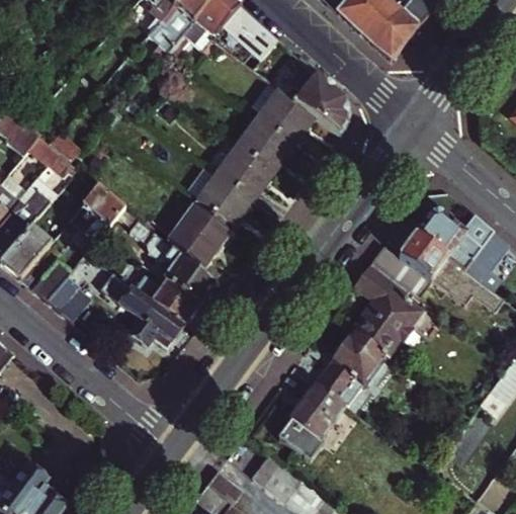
[(147,0),(163,14),(175,0),(147,0)]
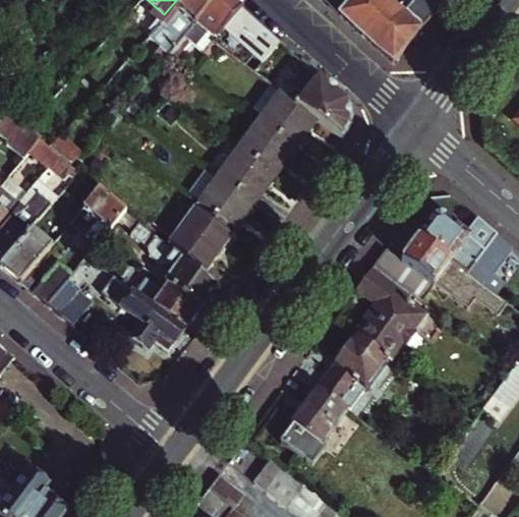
[(176,0),(164,14),(148,33),(153,38),(164,25),(169,31),(152,50),(160,58),(163,54),(177,39),(211,0),(176,0)]
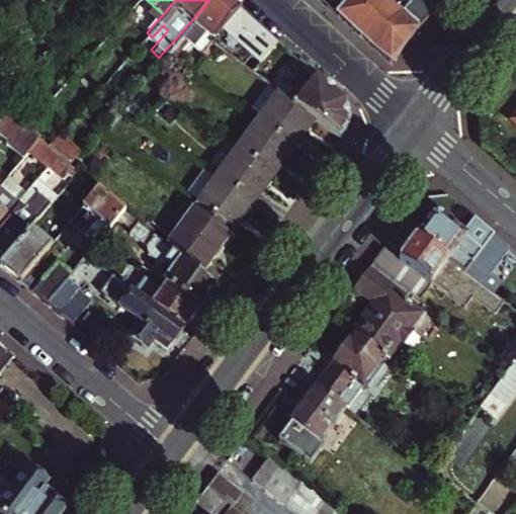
[(219,29),(239,6),(232,0),(209,0),(176,38),(162,54),(173,63),(189,44),(185,39),(191,33),(204,46),(219,29)]
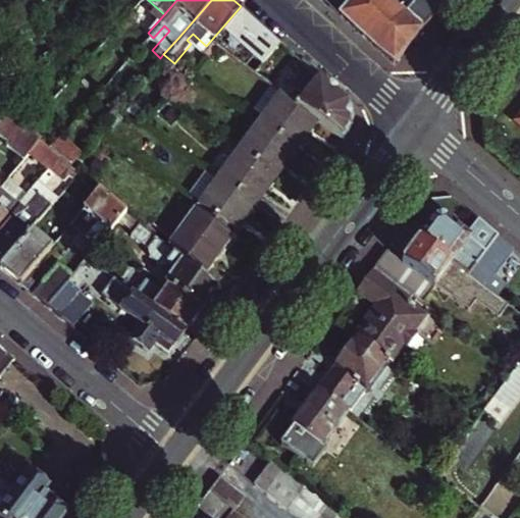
[(344,0),(335,9),(359,31),(385,0),(344,0)]
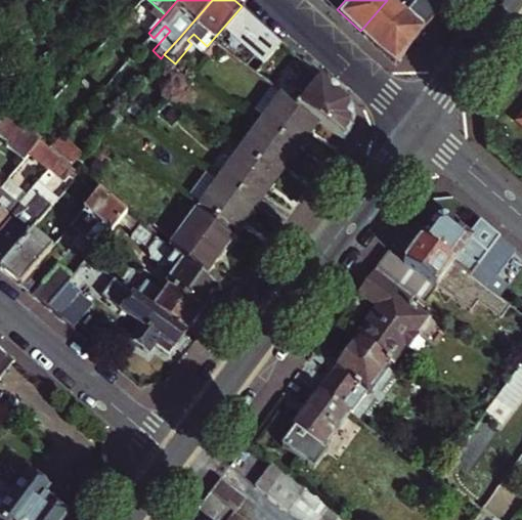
[(387,0),(360,31),(377,44),(412,2),(410,0),(387,0)]
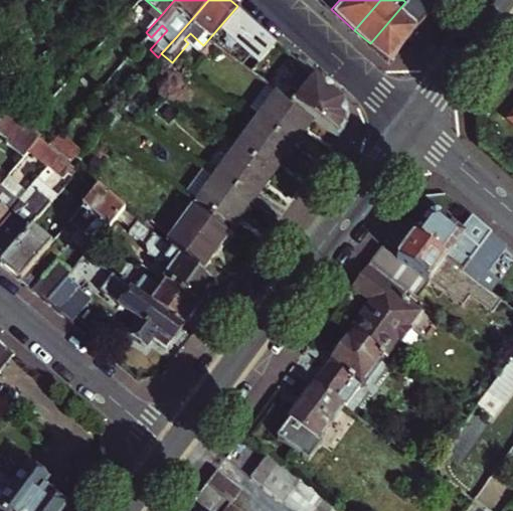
[(407,0),(405,2),(370,43),(387,58),(437,2),(435,0),(407,0)]
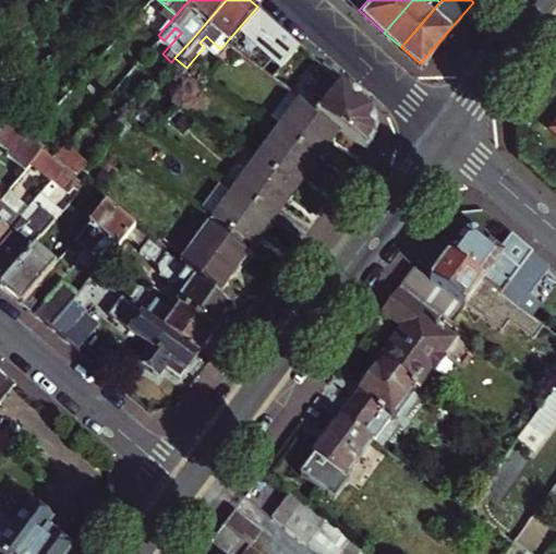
[(236,32),(302,92),(339,123),(364,146),(373,134),(371,107),(257,7),(236,32)]
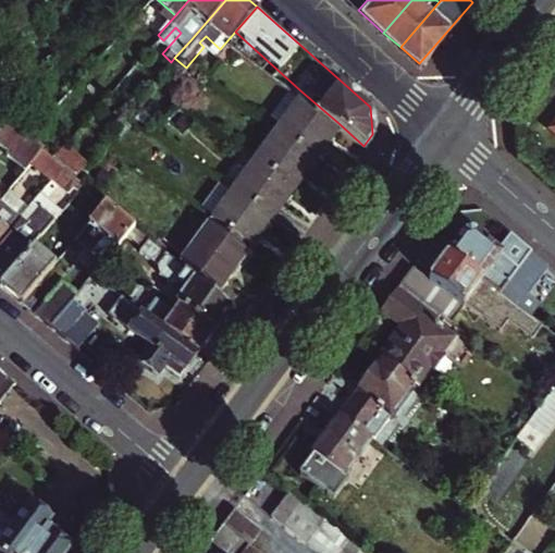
[(316,155),(338,123),(301,91),(279,123),(316,155)]
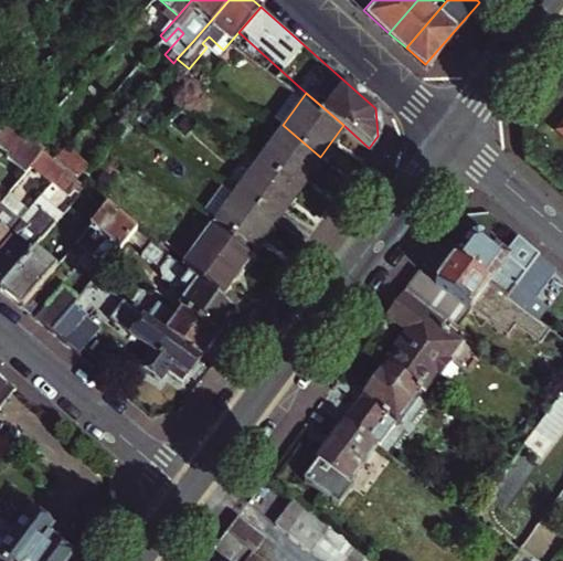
[(9,119),(0,129),(0,145),(8,151),(6,154),(19,165),(17,168),(13,166),(10,166),(0,177),(0,200),(32,163),(44,149),(9,119)]
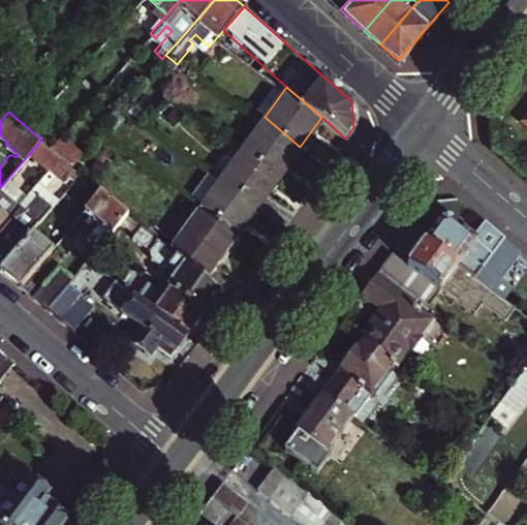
[(278,176),(300,147),(265,117),(242,146),(278,176)]
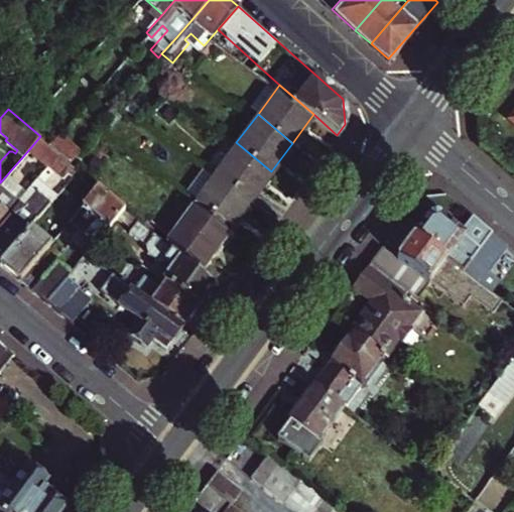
[(79,148),(58,132),(48,143),(59,152),(68,159),(79,148)]
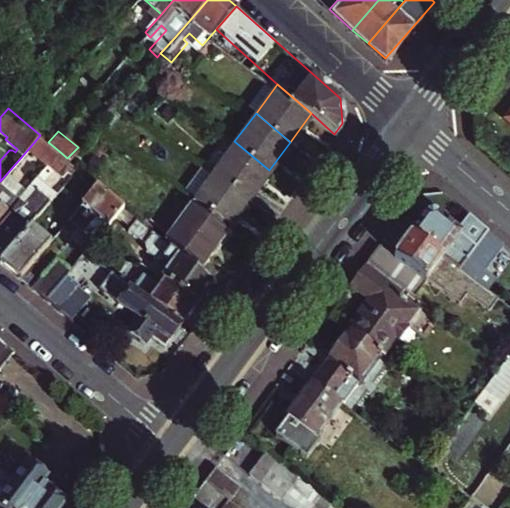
[(48,142),(40,135),(29,148),(48,164),(50,162),(59,151),(48,142)]
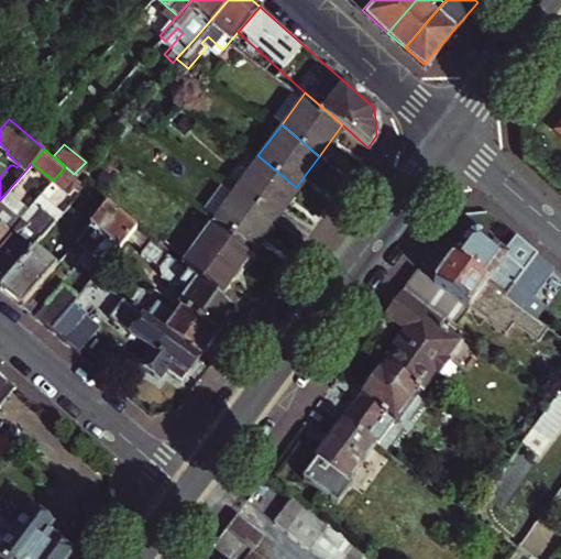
[(257,155),(234,186),(273,218),(296,187),(257,155)]
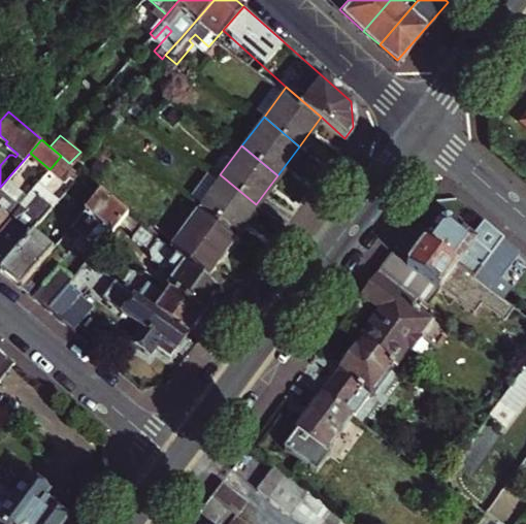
[(61,156),(52,167),(65,178),(69,175),(73,178),(78,171),(69,163),(61,156)]
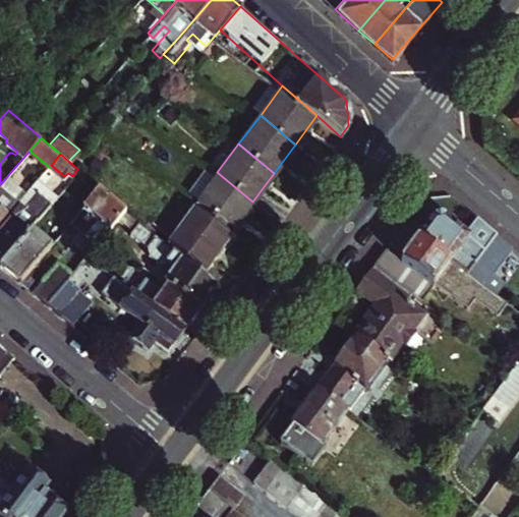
[(195,202),(230,231),(252,202),(217,172),(195,202)]
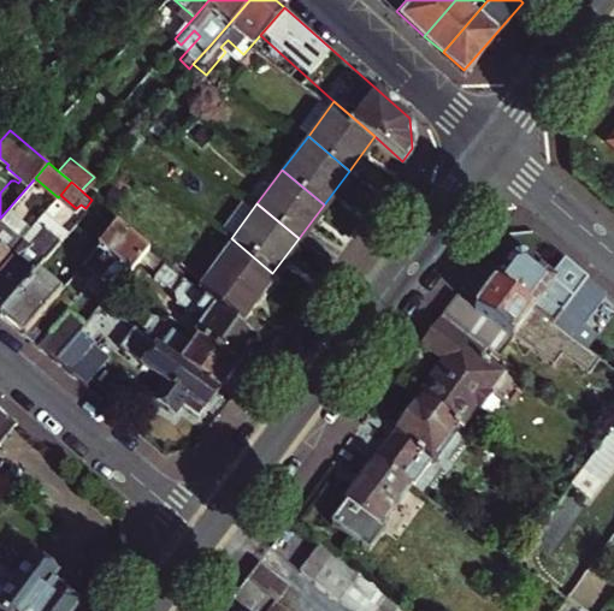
[(37,266),(62,238),(39,219),(23,238),(24,239),(0,268),(0,296),(7,302),(37,266)]
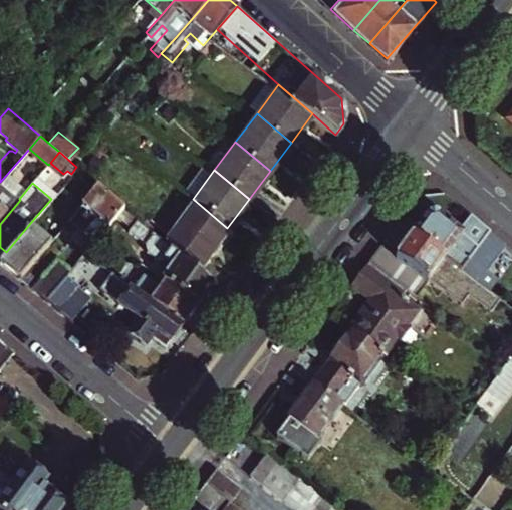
[(0,222),(19,199),(0,184),(0,222)]
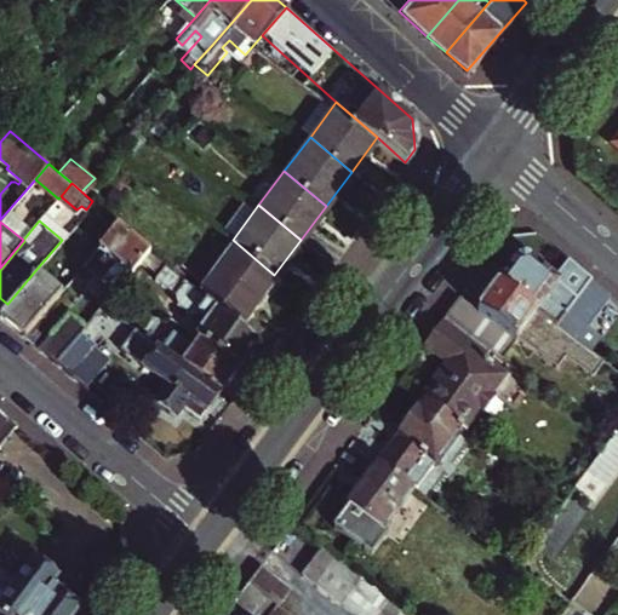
[(149,248),(119,223),(101,243),(84,263),(114,289),(137,263),(149,248)]
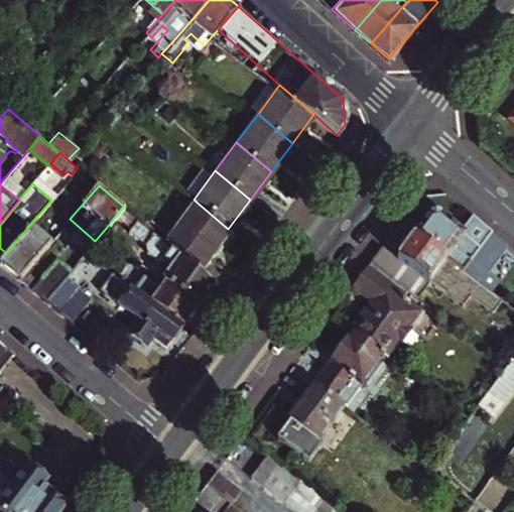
[(198,269),(228,229),(194,200),(163,240),(198,269)]
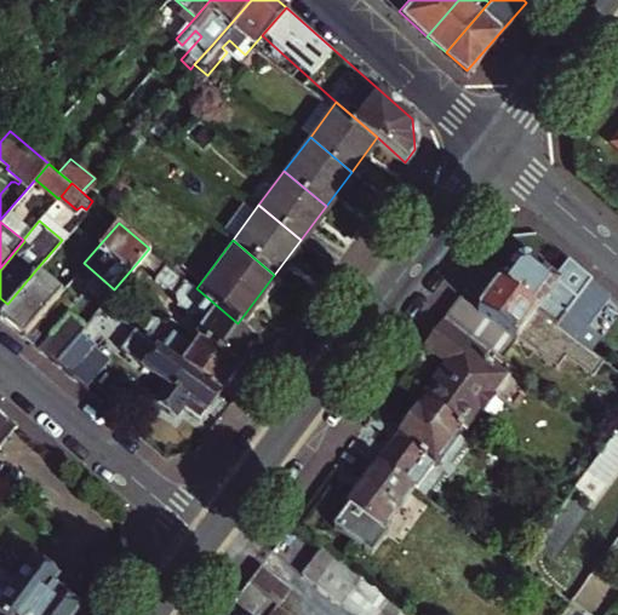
[(200,337),(236,363),(256,339),(238,323),(196,288),(149,248),(137,263),(175,291),(177,302),(189,310),(199,309),(209,316),(202,317),(195,326),(196,333),(200,337)]
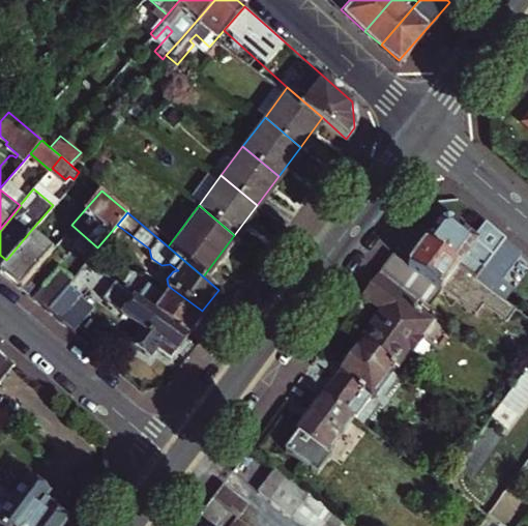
[(441,217),(426,239),(474,275),(492,289),(520,249),(485,218),(472,234),(451,218),(441,217)]
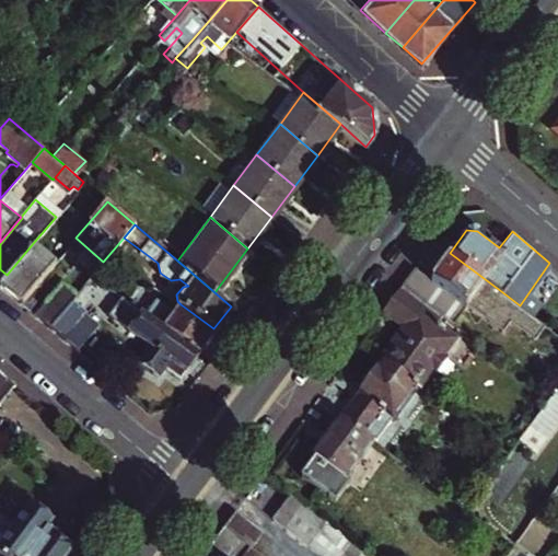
[(56,261),(34,242),(7,275),(0,282),(21,300),(56,261)]
